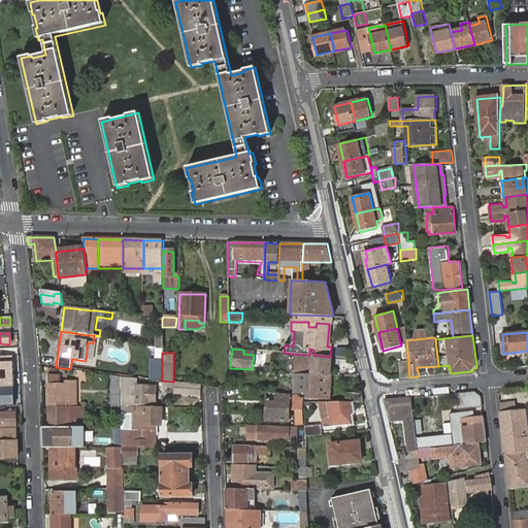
[(301,373),(332,375),(333,357),(330,357),(314,355),(309,355),(294,354),(294,359),(298,360),(299,361),(302,362),(301,373)]
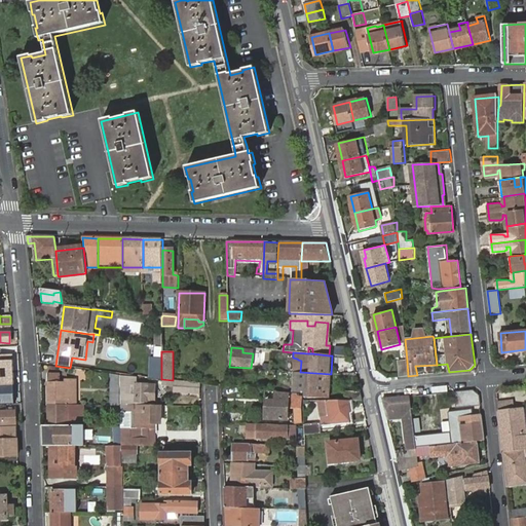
[(13,353),(0,353),(0,384),(14,384),(13,353)]
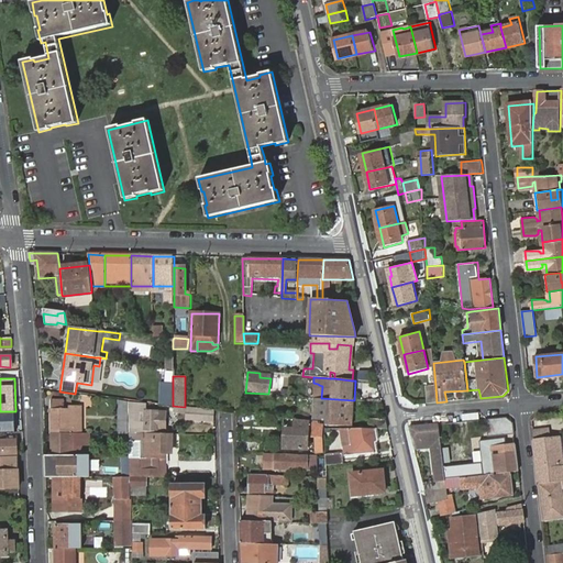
[(173,406),(173,383),(161,382),(159,404),(173,406)]
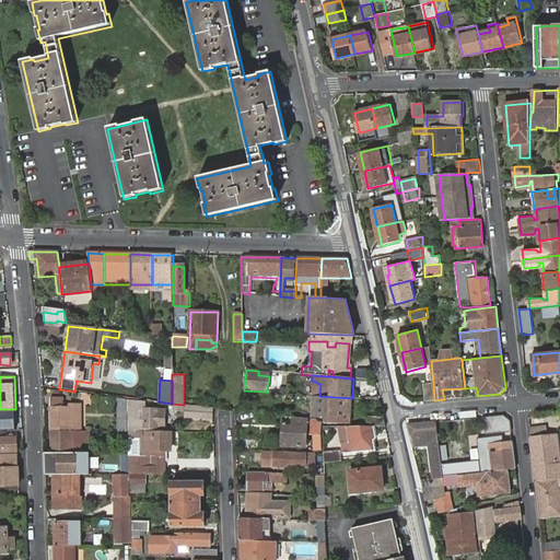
[(424,385),(426,400),(434,400),(433,384),(424,385)]
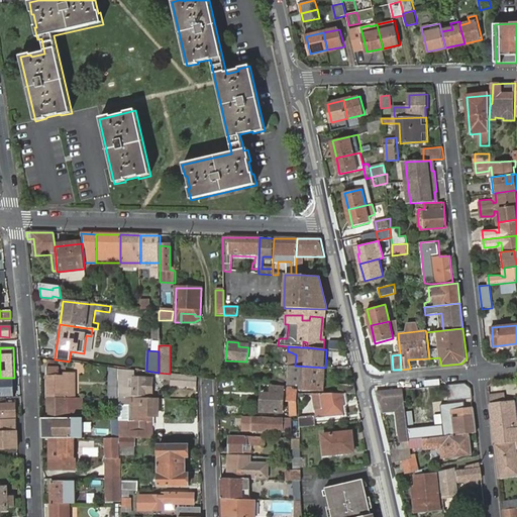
[(323,392),(325,368),(295,366),(294,381),(294,387),(300,387),(300,390),(323,392)]
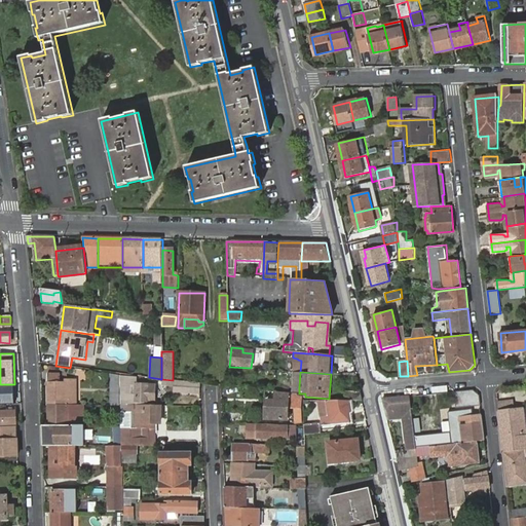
[(120,378),(120,375),(111,373),(111,406),(121,405),(120,378)]
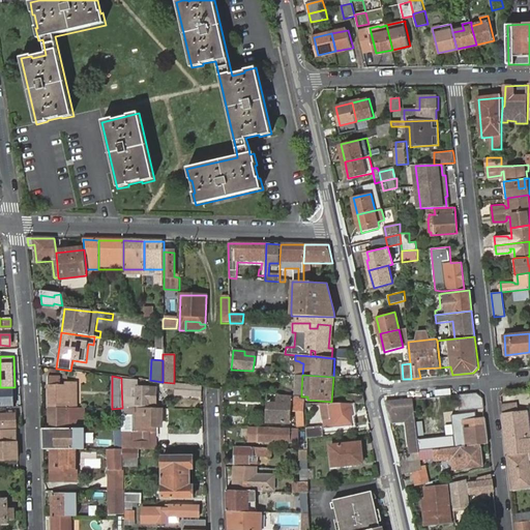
[(50,409),(77,409),(76,381),(65,382),(65,385),(61,386),(60,377),(48,377),(49,409),(50,409)]
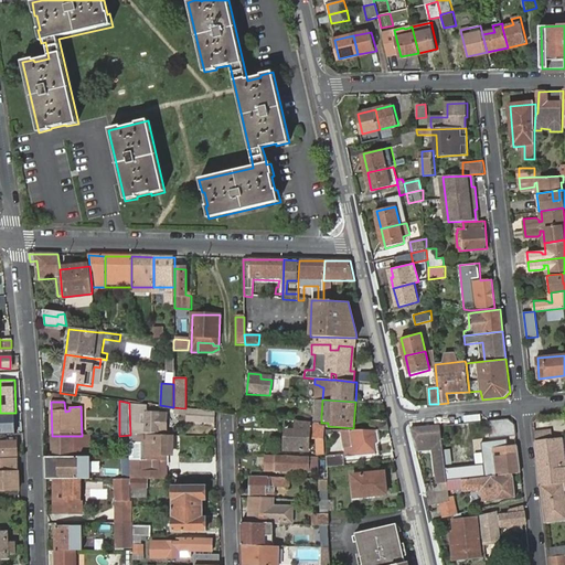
[(148,406),(129,406),(130,435),(167,436),(167,414),(149,414),(148,406)]
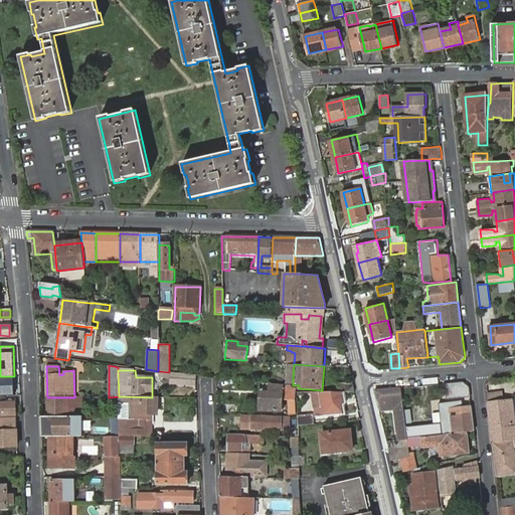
[(196,375),(169,372),(158,371),(158,382),(171,383),(196,386),(196,375)]
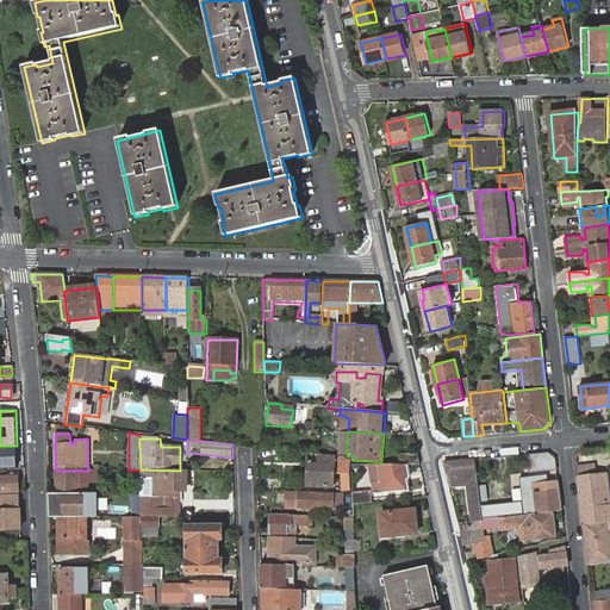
[(17,446),(0,446),(0,468),(18,467),(17,446)]
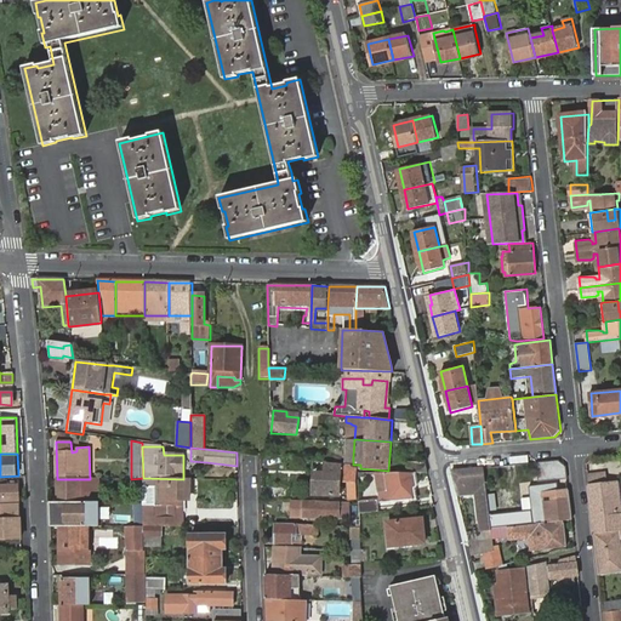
[(416,473),(427,473),(425,462),(406,462),(406,473),(416,473)]
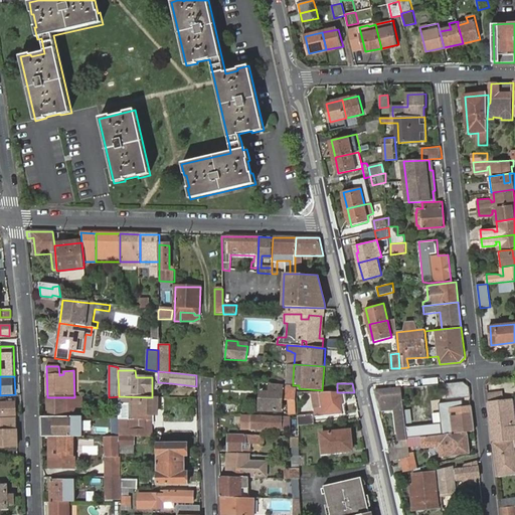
[(463,383),(445,384),(447,398),(471,396),(470,387),(463,383)]
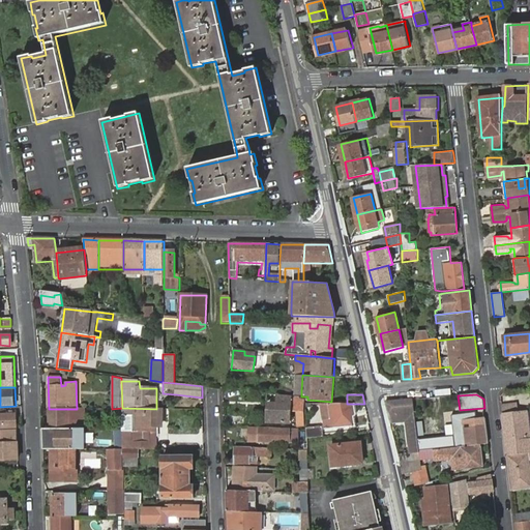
[(290,423),(289,396),(276,395),(276,404),(266,403),(266,422),(290,423)]
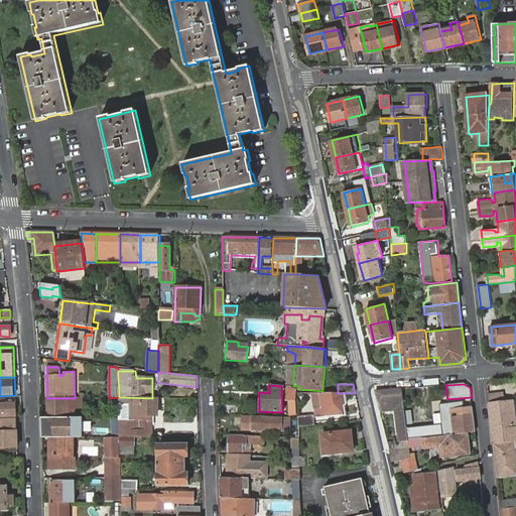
[(376,390),(380,409),(385,408),(386,411),(395,410),(397,433),(402,433),(407,432),(406,428),(402,388),(376,390)]
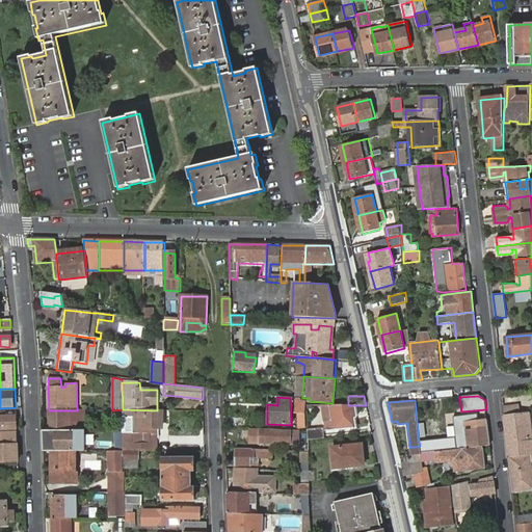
[(357,417),(356,405),(348,405),(324,405),(327,422),(325,422),(326,431),(357,429),(355,417),(357,417)]
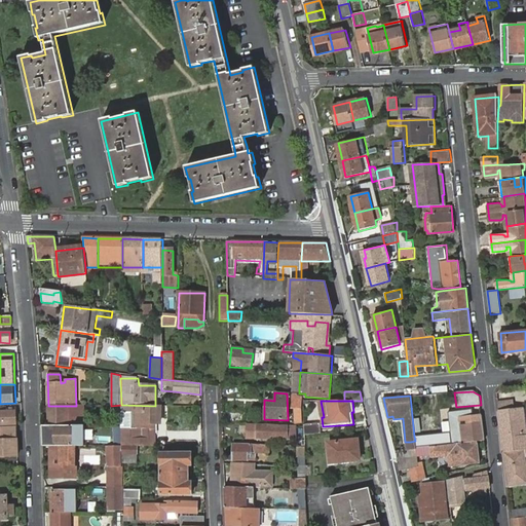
[(503,452),(525,449),(525,440),(523,410),(514,411),(513,401),(497,403),(499,412),(503,452)]
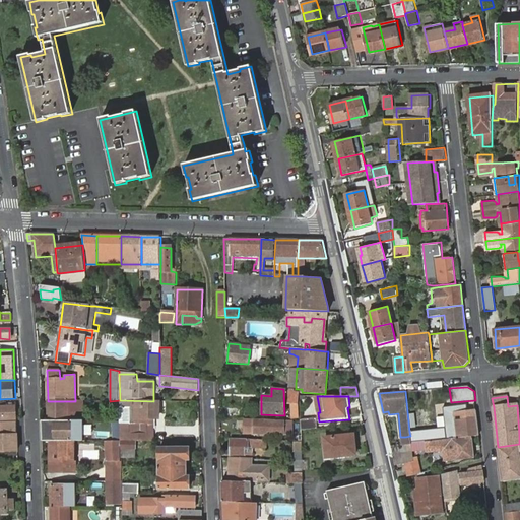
[(153,401),(120,400),(121,439),(130,439),(130,441),(135,440),(152,441),(152,417),(157,417),(158,401),(153,401)]
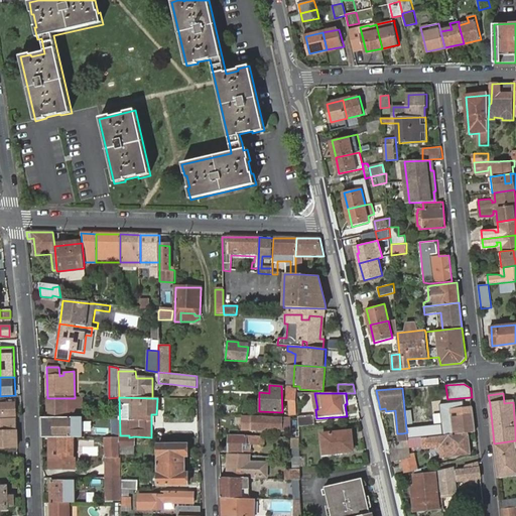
[(75,398),(48,398),(48,415),(67,416),(67,417),(82,417),(83,417),(82,398),(75,398)]
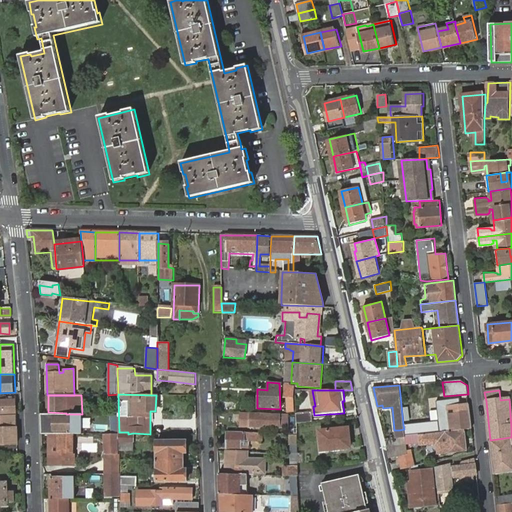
[(439,421),(440,432),(465,429),(472,428),(469,403),(460,404),(459,398),(437,401),(439,421)]
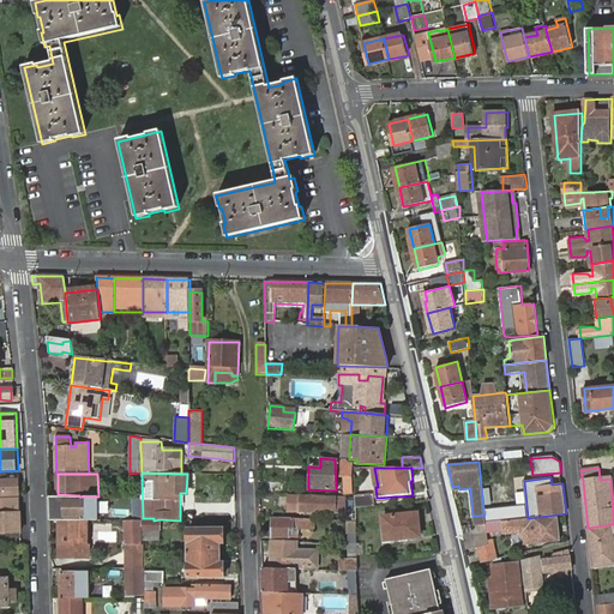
[(0,495),(18,495),(18,481),(0,481),(0,495)]
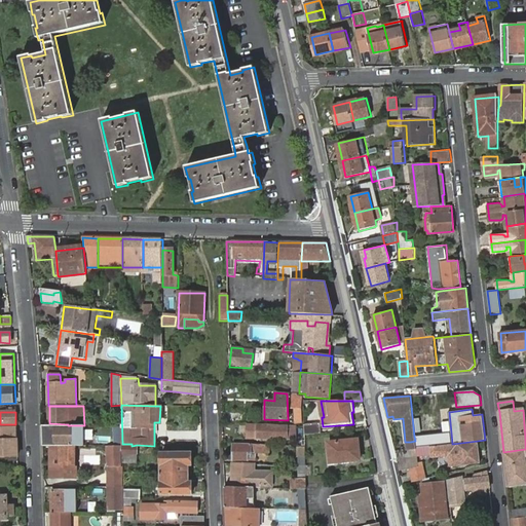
[(226,422),(241,423),(241,413),(226,413),(226,422)]
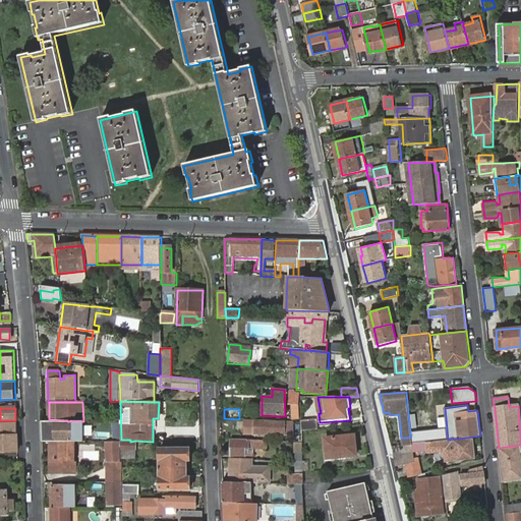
[(300,431),(316,429),(314,419),(300,421),(300,431)]
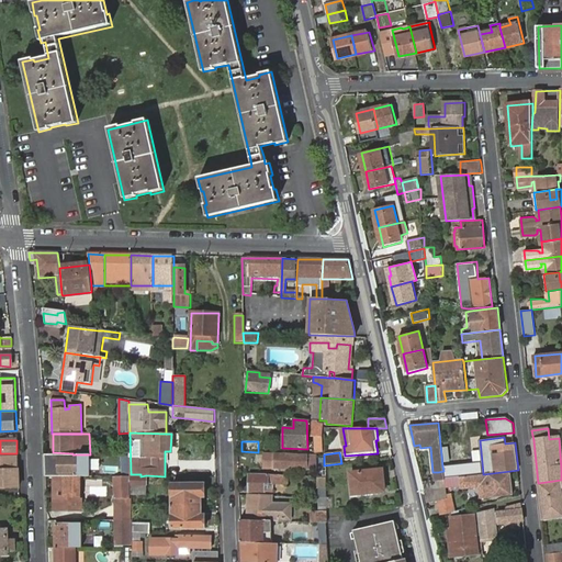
[(89,459),(89,454),(72,454),(48,454),(49,476),(54,476),(82,476),(90,476),(89,471),(89,459)]
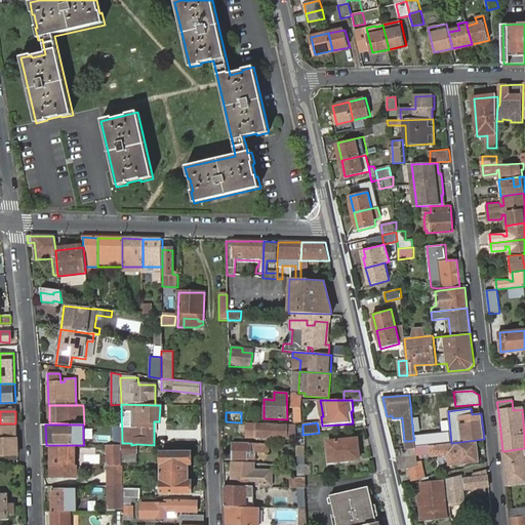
[(255,438),(286,439),(286,437),(295,437),(295,426),(255,425),(255,438)]
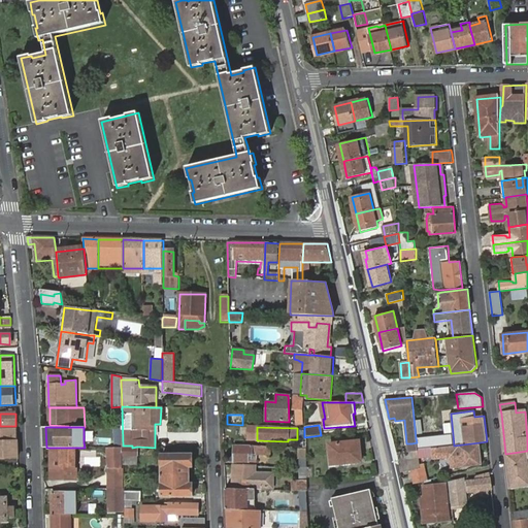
[(0,458),(18,458),(17,428),(0,428),(0,458)]
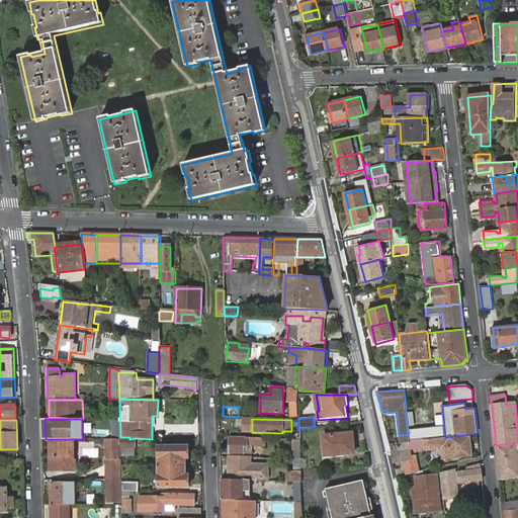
[(444,426),(408,430),(409,440),(445,437),(444,426)]
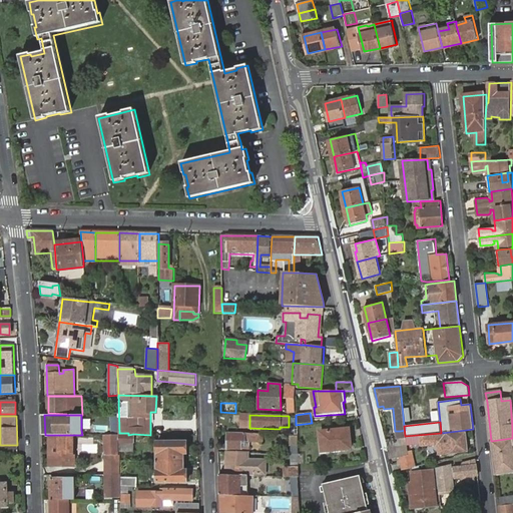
[(322,452),(352,449),(349,430),(320,432),(322,452)]
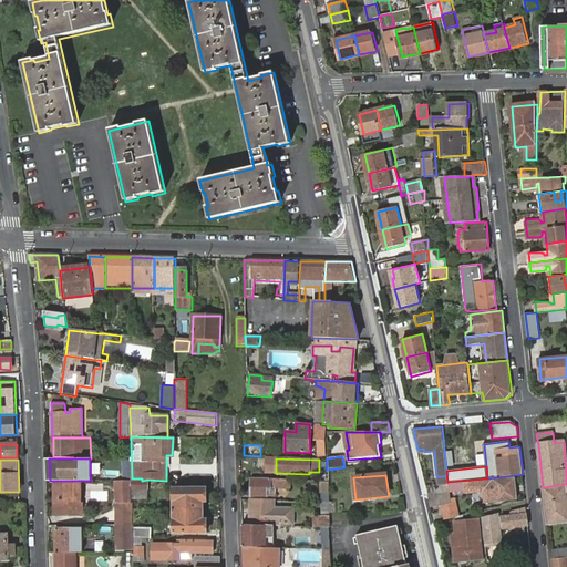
[(487,478),(447,482),(449,490),(467,487),(483,486),(483,491),(484,503),(517,500),(515,475),(487,478)]
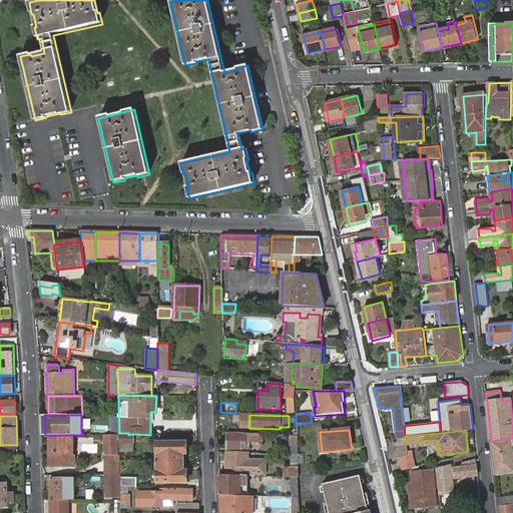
[(244,433),(225,433),(225,450),(248,451),(248,447),(241,447),(241,444),(244,444),(244,440),(248,440),(248,443),(263,443),(263,435),(244,434),(244,433)]
